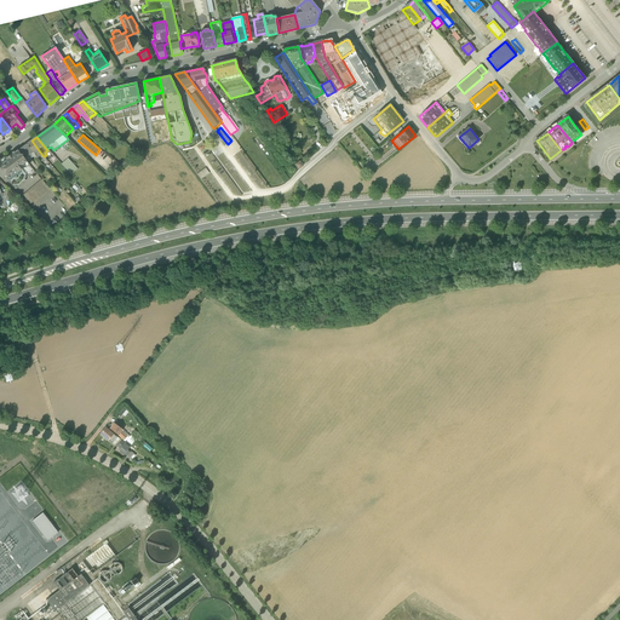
[(41,154),(32,141),(26,144),(36,159),(41,154)]
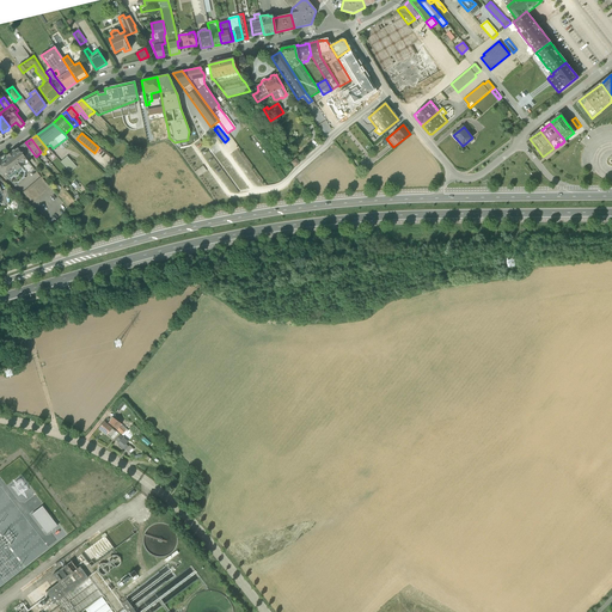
[(18,148),(26,159),(34,153),(26,144),(18,148)]
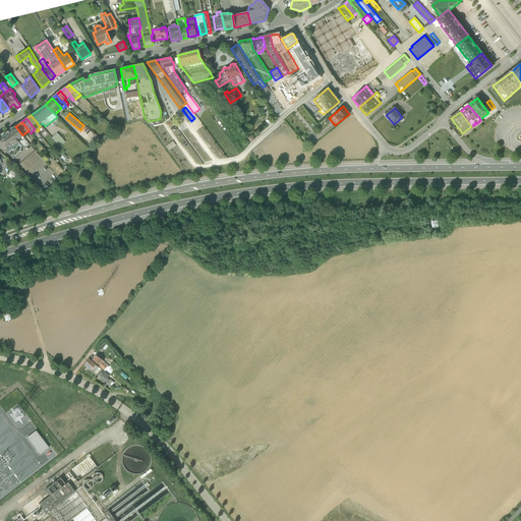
[(0,134),(0,147),(2,150),(3,151),(5,150),(11,158),(13,157),(14,158),(21,152),(20,151),(21,150),(20,148),(22,147),(23,148),(24,147),(25,149),(30,145),(15,126),(6,133),(6,132),(4,133),(1,135),(0,134)]
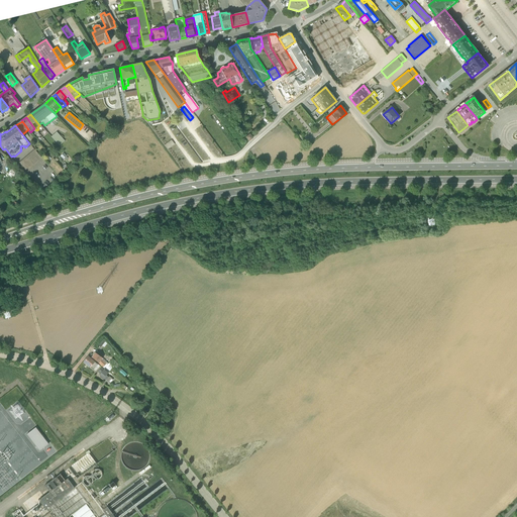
[(256,129),(249,134),(252,137),(259,132),(256,129)]
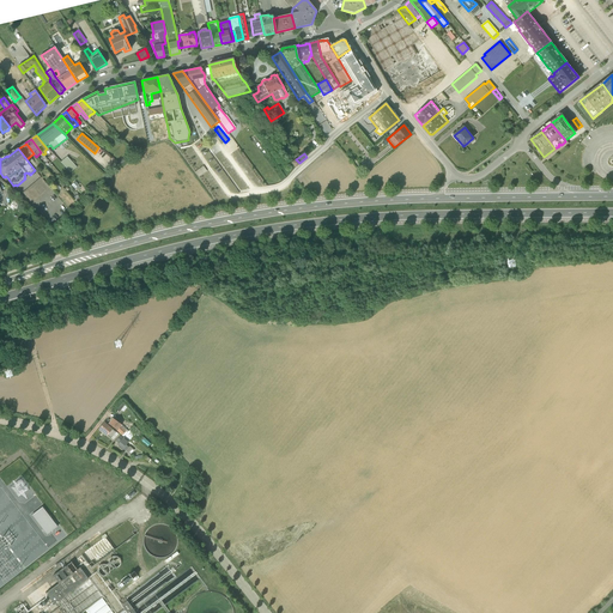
[(67,157),(60,163),(71,173),(77,168),(67,157)]
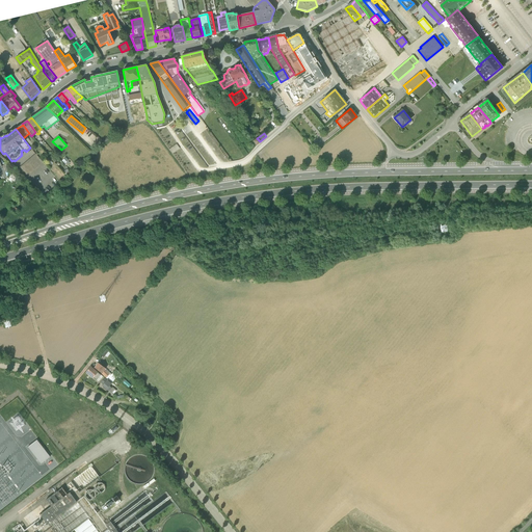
[(180,149),(176,144),(169,150),(173,154),(180,149)]
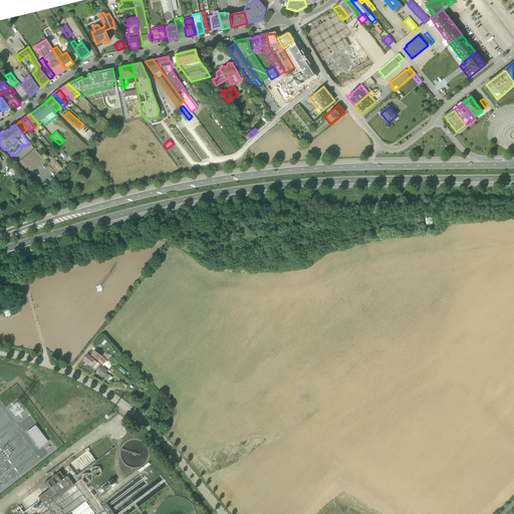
[(34,149),(19,162),(25,169),(28,167),(29,169),(41,159),(34,149)]
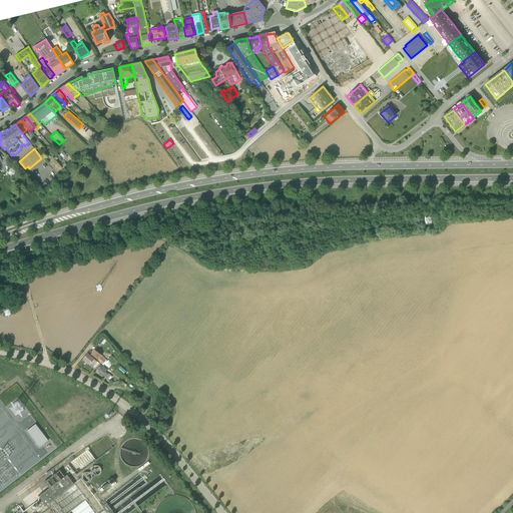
[(115,366),(117,363),(116,361),(111,357),(106,363),(105,362),(106,360),(101,356),(93,350),(90,355),(101,364),(107,369),(112,364),(115,366)]
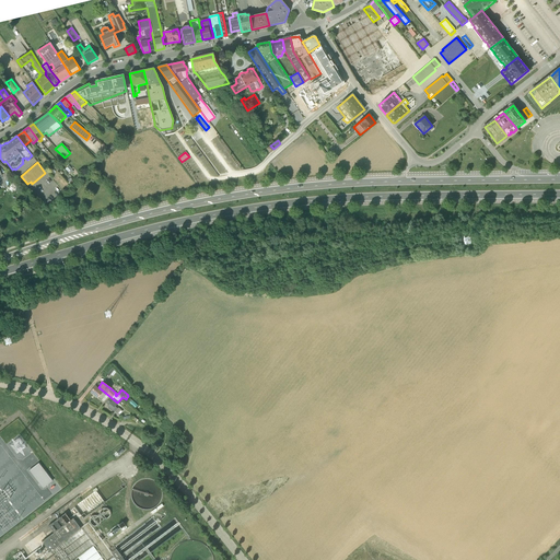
[(104,401),(107,396),(95,386),(90,393),(97,398),(98,397),(104,401)]
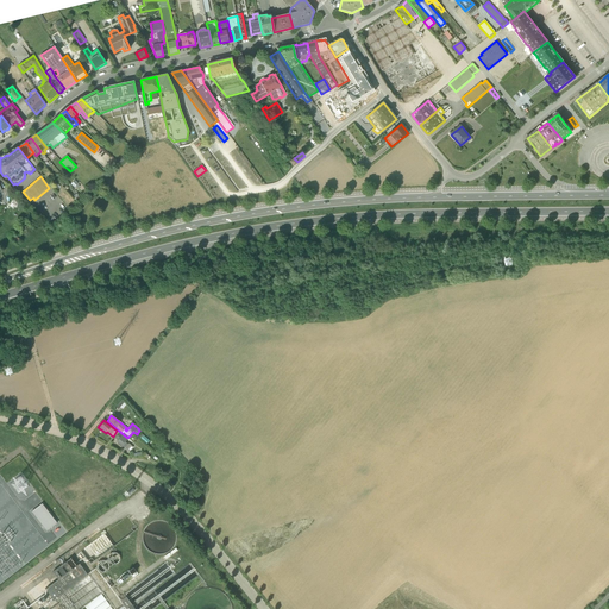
[(127,439),(119,433),(114,438),(118,440),(117,441),(127,451),(126,452),(130,456),(131,453),(130,452),(133,447),(129,444),(127,444),(125,443),(127,439)]
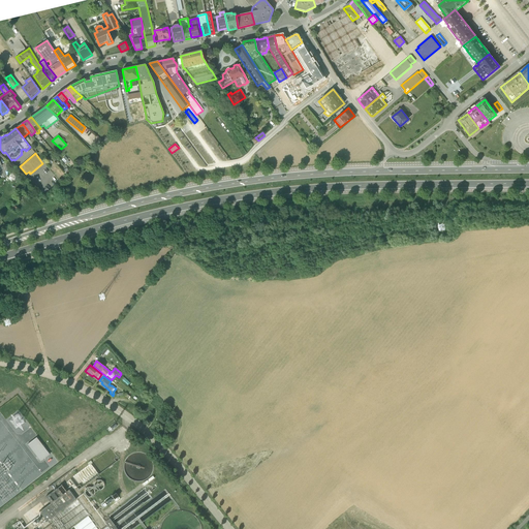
[(129,383),(123,377),(121,380),(127,386),(129,383)]
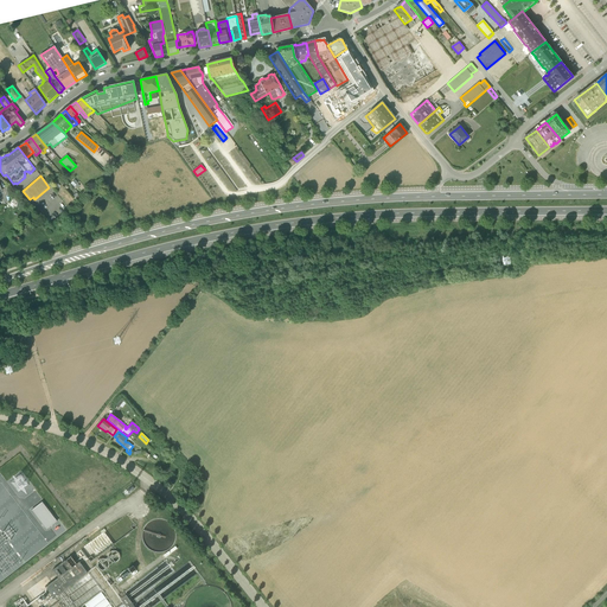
[(42,502),(31,510),(46,530),(57,522),(42,502)]
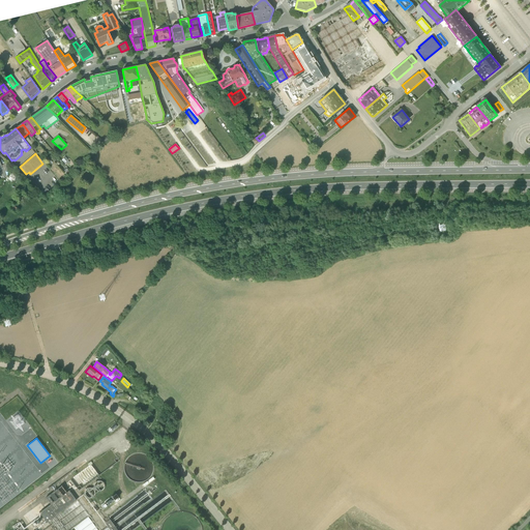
[(23,447),(17,452),(32,473),(38,468),(23,447)]
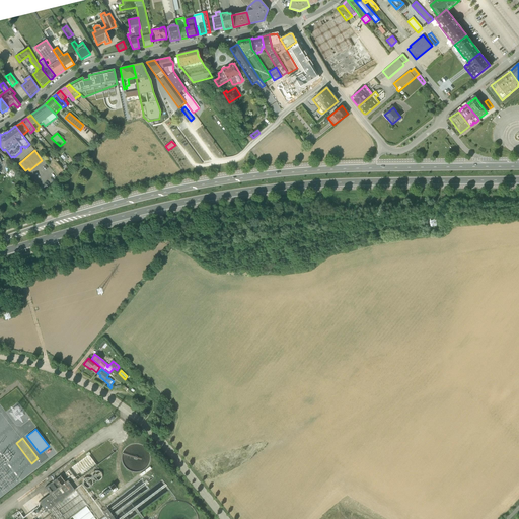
[(67,480),(65,482),(60,475),(44,487),(49,494),(39,502),(46,512),(75,491),(67,480)]
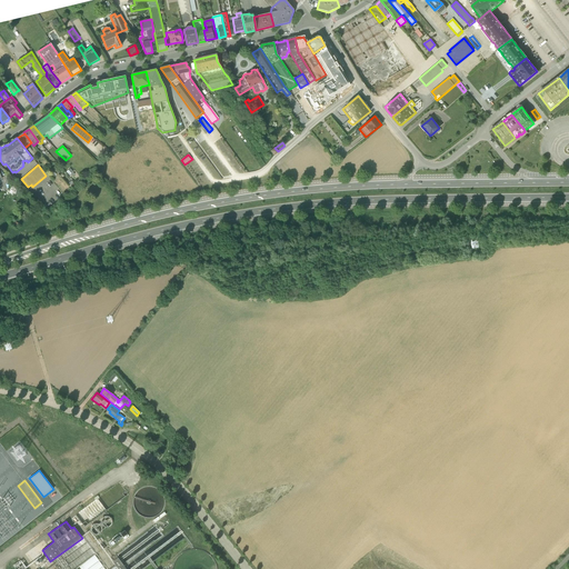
[(119,532),(123,537),(129,532),(125,527),(119,532)]
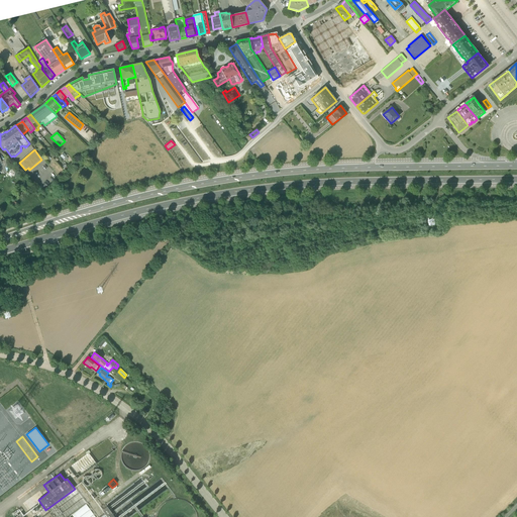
[(114,516),(105,504),(100,507),(107,516),(114,516)]
